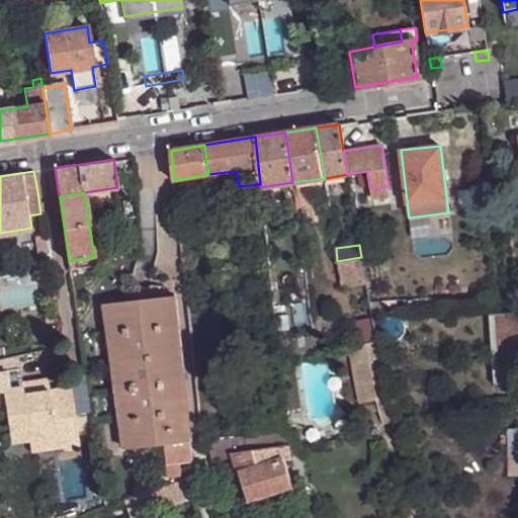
[(365,284),(361,257),(337,261),(343,288),(365,284)]
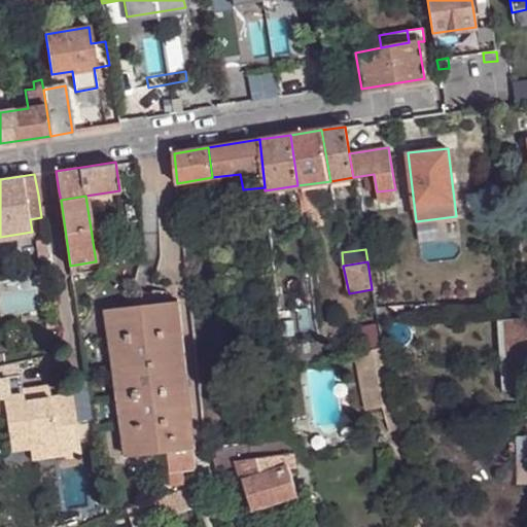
[(168,452),(192,449),(177,301),(151,303),(106,308),(128,456),(168,452)]
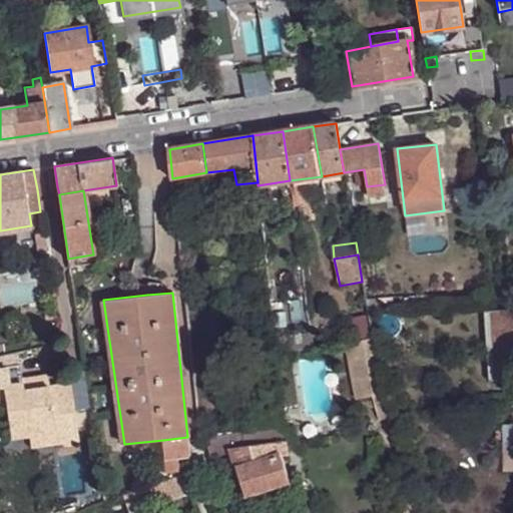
[(512,309),(485,311),(489,381),(512,379),(512,309)]
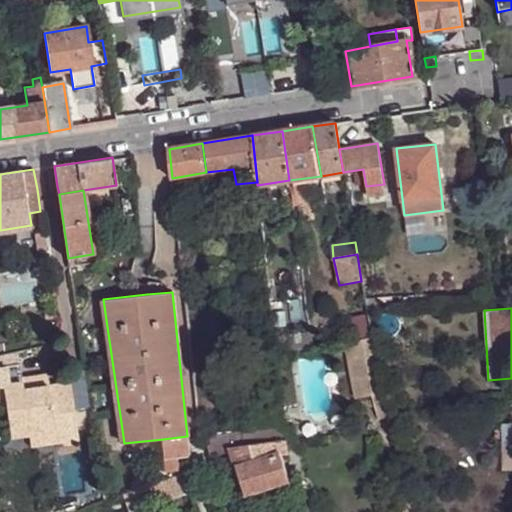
[(370,331),(368,317),(358,318),(360,333),(370,331)]
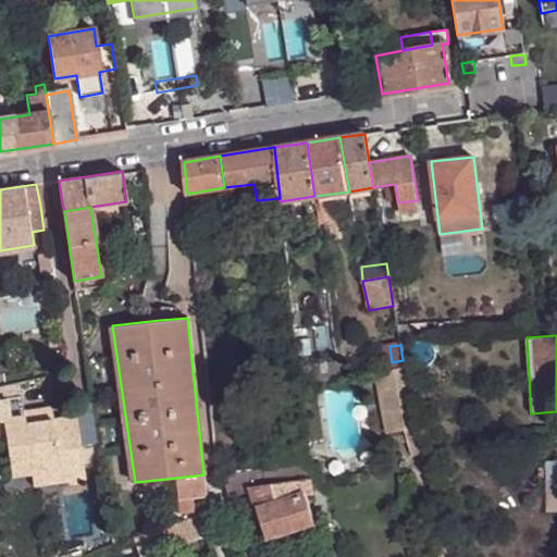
[(299,381),(341,375),(338,361),(297,367),(299,381)]
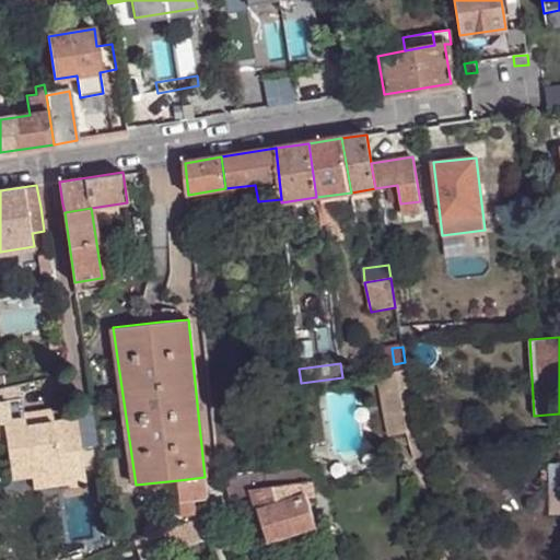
[(412,401),(406,366),(375,372),(388,436),(406,432),(422,429),(412,401)]
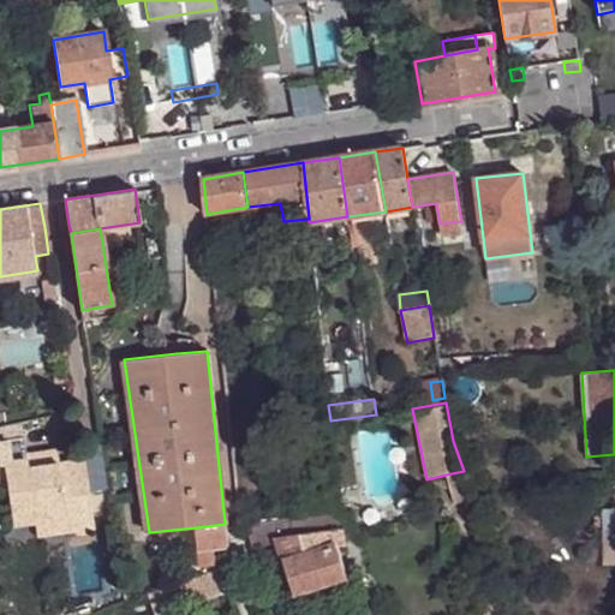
[(24,421),(0,425),(0,465),(6,465),(5,460),(28,457),(27,449),(24,421)]
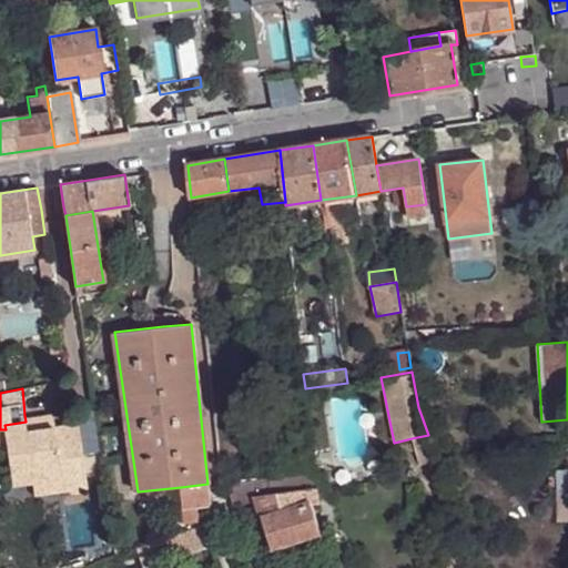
[(54,412),(24,415),(26,422),(27,429),(57,425),(54,412)]
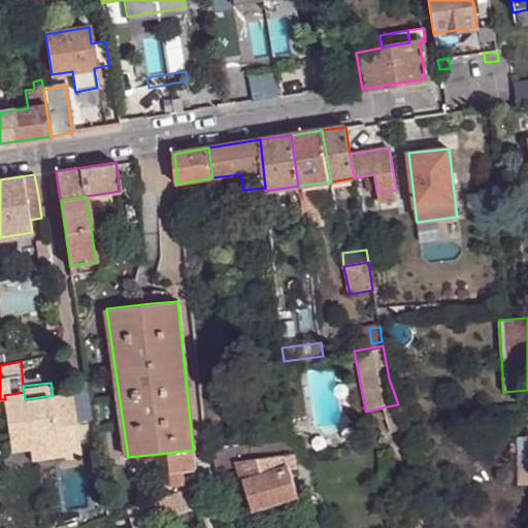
[(25,399),(24,392),(4,395),(5,399),(11,453),(32,450),(60,446),(53,395),(25,399)]
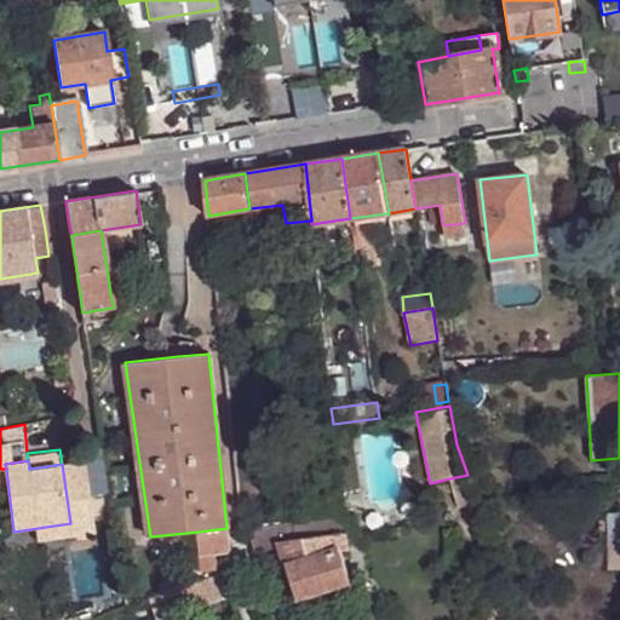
[(87,460),(62,464),(70,523),(73,537),(99,532),(87,460)]
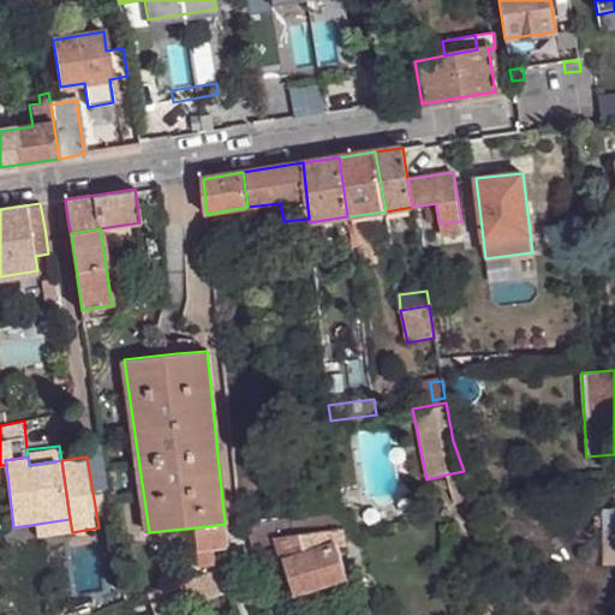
[(452,502),(473,497),(472,496),(464,471),(446,475),(452,502)]
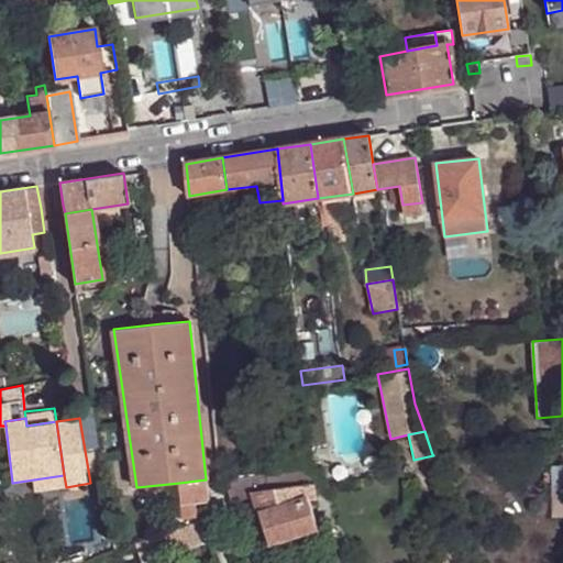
[(562,464),(552,466),(554,487),(562,486),(562,464)]
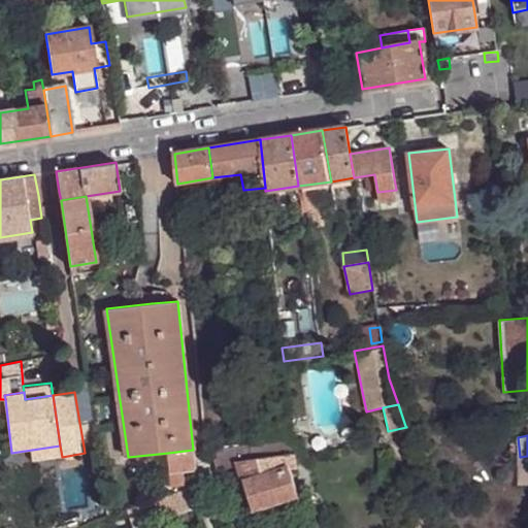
[(251,442),(253,462),(294,455),(292,437),(283,438),(257,441),(251,442)]
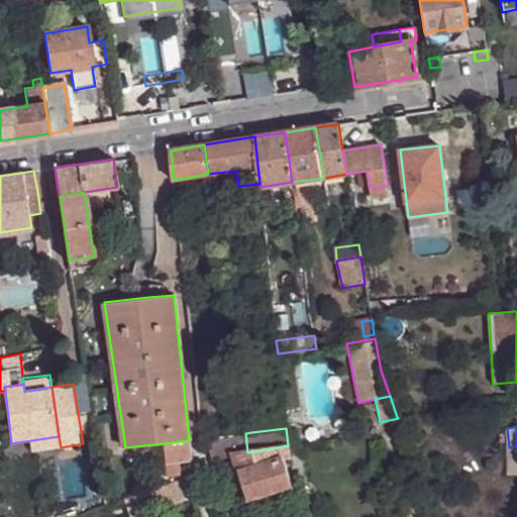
[(61,447),(59,436),(31,440),(32,451),(61,447)]
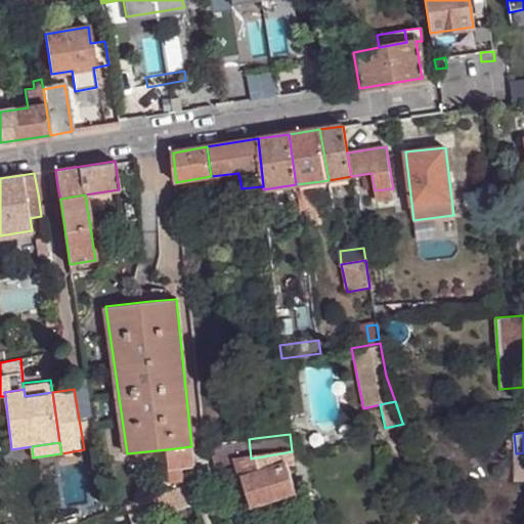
[(169,469),(194,466),(191,446),(167,449),(169,469)]
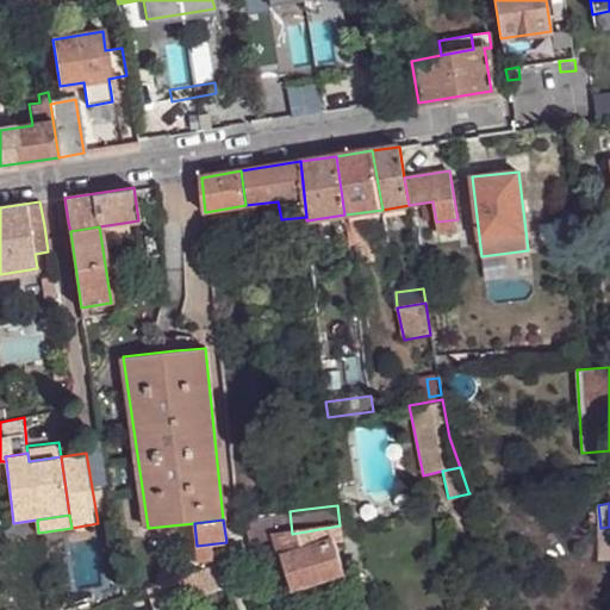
[(280,535),(280,534),(275,534),(281,556),(334,537),(335,541),(342,539),(341,526),(340,526),(292,534),(280,535)]
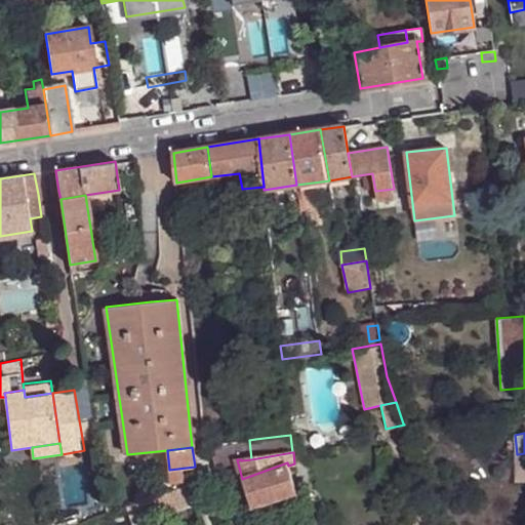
[(287,462),(242,479),(252,509),(297,493),(288,466),(287,462)]
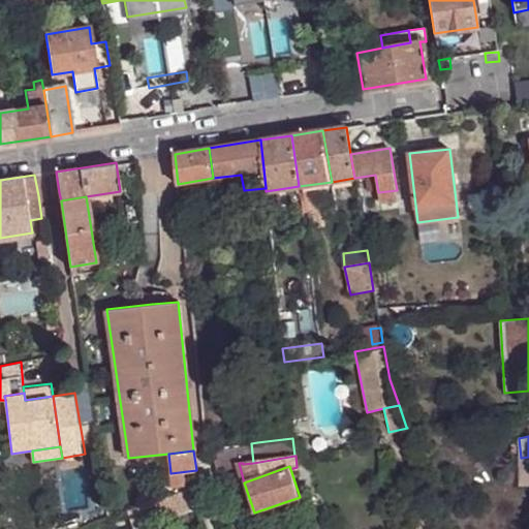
[(59,470),(65,511),(89,507),(84,467),(59,470)]
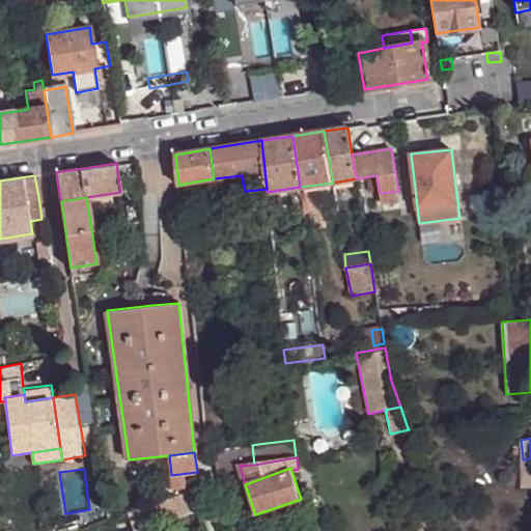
[(173,491),(191,488),(195,484),(198,483),(197,472),(171,475),(173,491)]
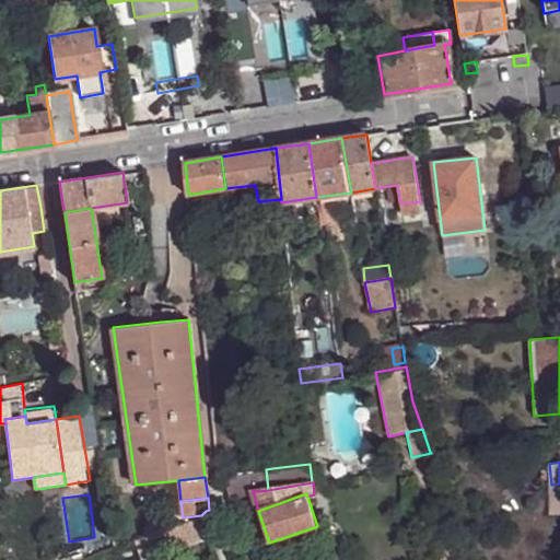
[(198,518),(164,531),(168,544),(170,548),(172,552),(208,539),(198,518)]
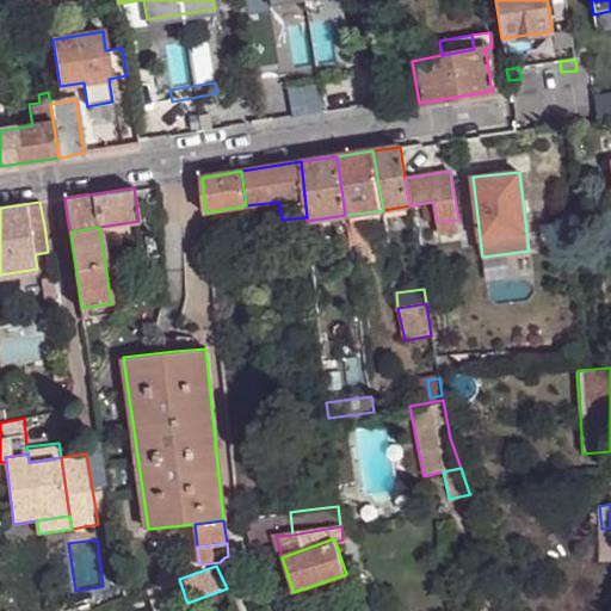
[(184,593),(168,598),(170,604),(185,598),(184,593)]
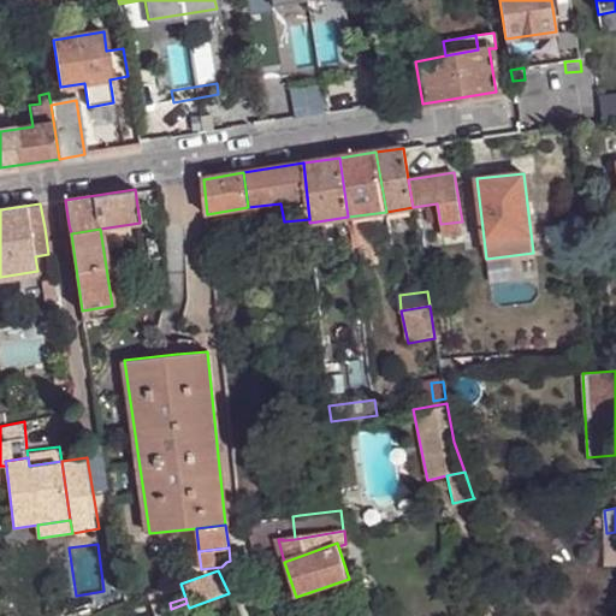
[(152,609),(153,615),(173,615),(171,609),(170,603),(152,609)]
